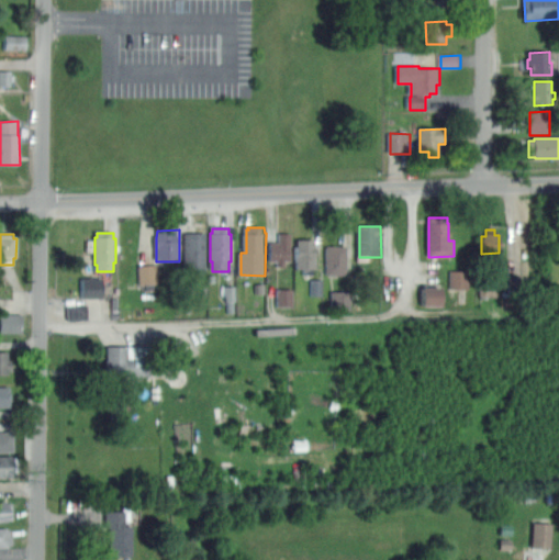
[(287,262),(287,270),(281,270),(281,262),(274,262),(274,244),(281,244),(281,235),(292,234),(293,262),(287,262)]
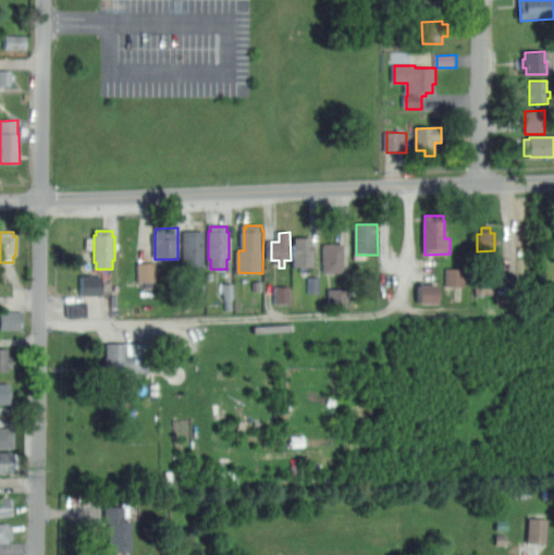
[(206,233),(205,269),(185,269),(185,233),(206,233)]
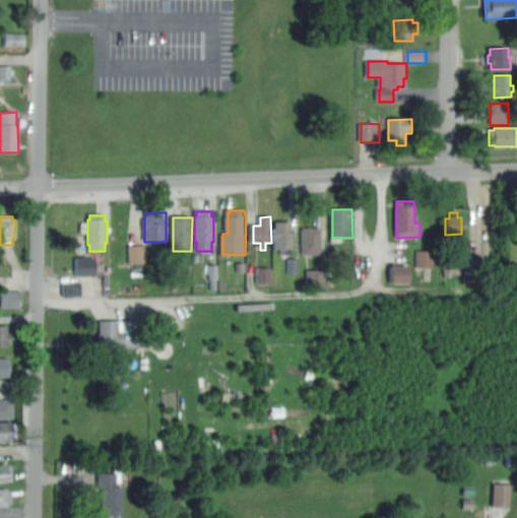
[(291,230),(292,230),(292,250),(289,250),(289,255),(281,255),(281,251),(274,251),(274,230),(275,230),(275,224),(291,224),(291,230)]
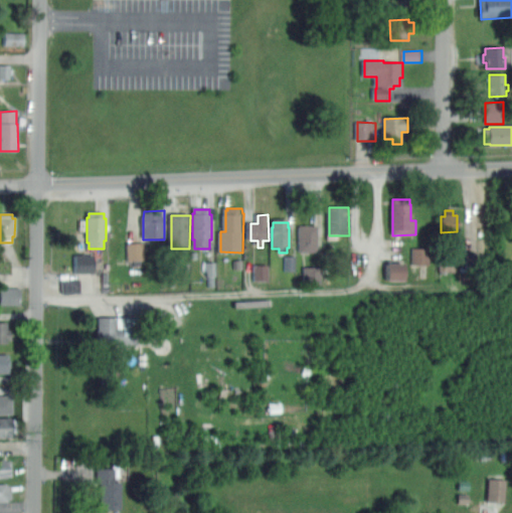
[(318,252),(299,252),(299,226),(318,226),(318,252)]
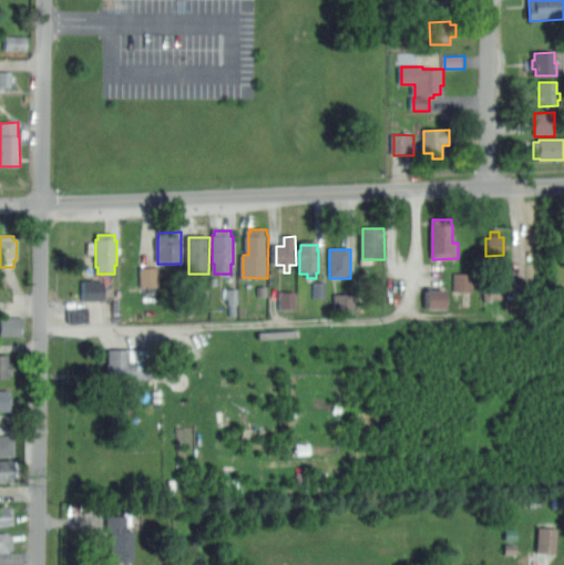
[(160,267),(141,267),(141,288),(161,287),(160,267)]
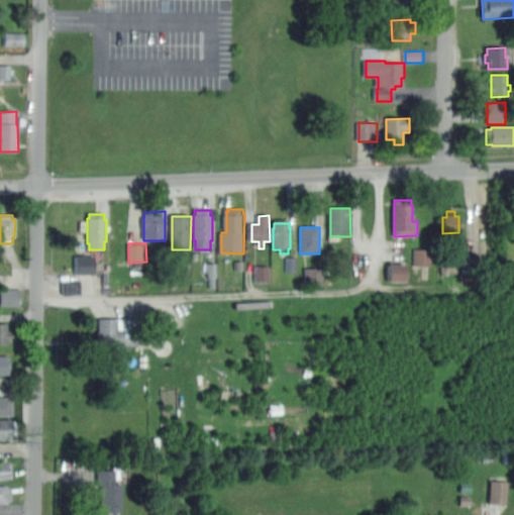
[(433,248),(414,249),(415,268),(433,268),(433,248)]
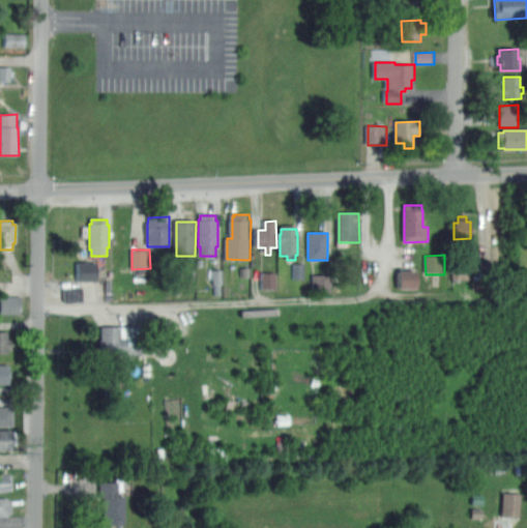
[(77,263),(78,282),(100,282),(99,262),(77,263)]
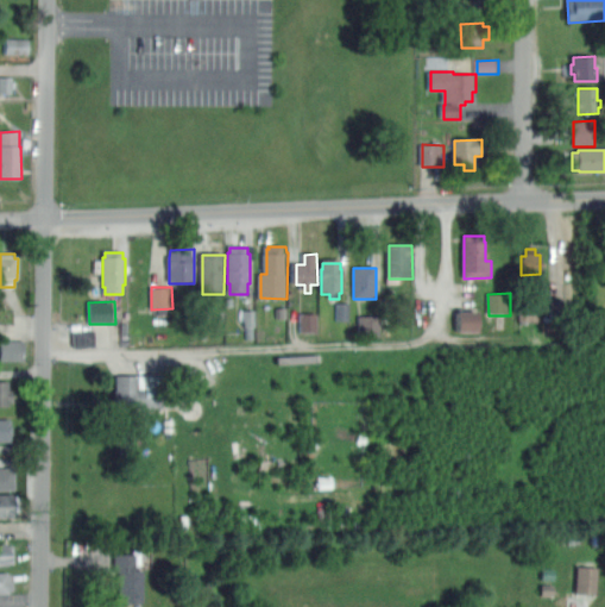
[(484,312),(458,313),(459,333),(484,333),(484,312)]
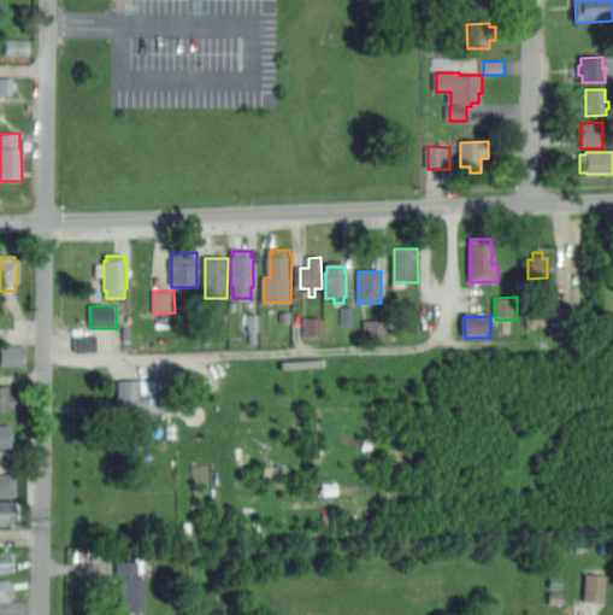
[(324,338),(324,318),(307,318),(307,338),(324,338)]
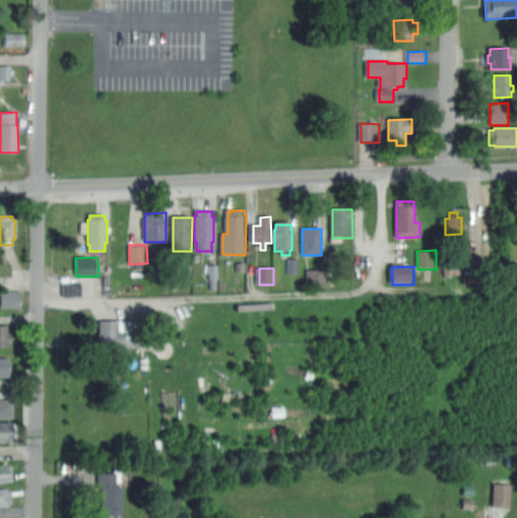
[(66,297),(83,297),(82,283),(66,284),(66,297)]
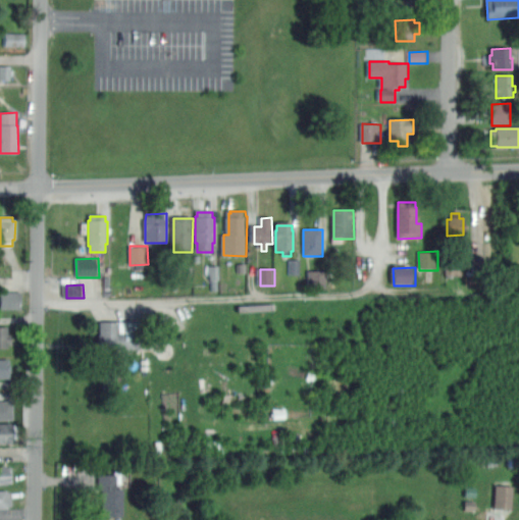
[(141,351),(98,350),(98,335),(100,335),(100,323),(125,323),(125,333),(141,333),(141,351)]
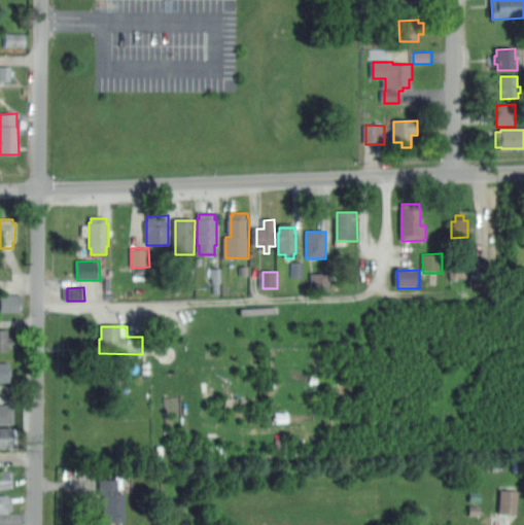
[(0,352),(0,330),(7,330),(7,338),(11,338),(12,347),(8,347),(8,352),(0,352)]
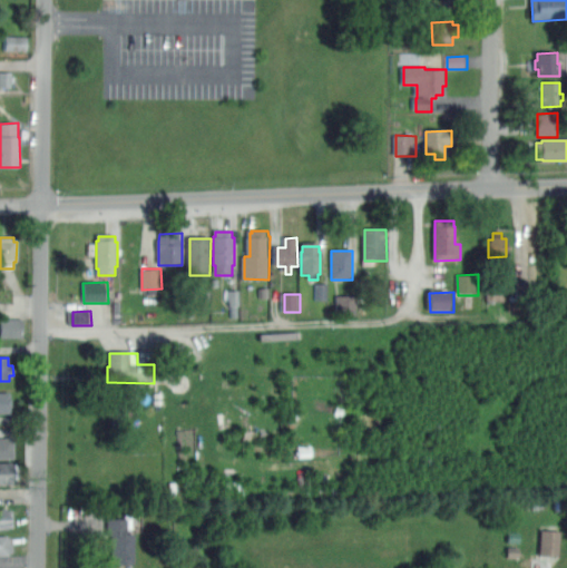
[(0,414),(0,393),(11,393),(11,414),(0,414)]
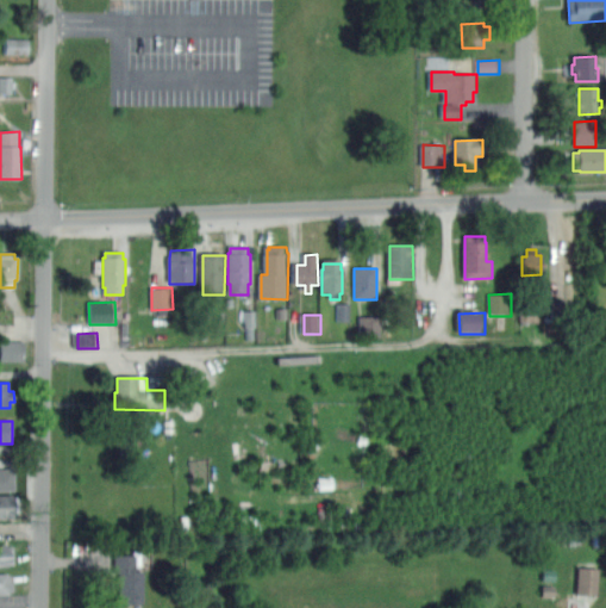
[(0,491),(0,470),(16,470),(17,491),(0,491)]
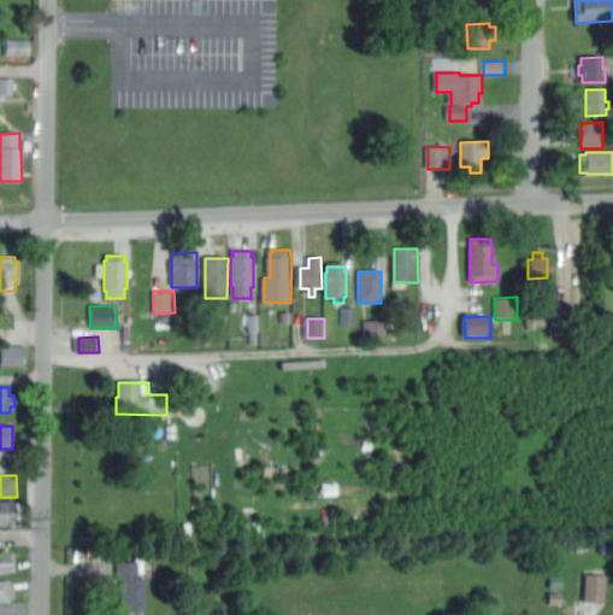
[(0,526),(0,502),(15,502),(15,504),(19,504),(19,517),(15,517),(15,526),(0,526)]
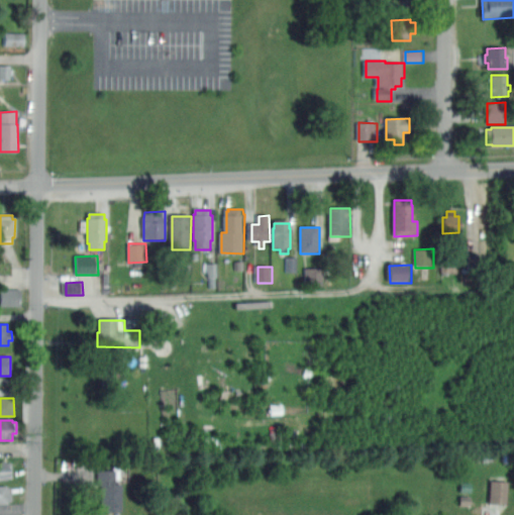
[(0,480),(0,464),(12,464),(13,480),(0,480)]
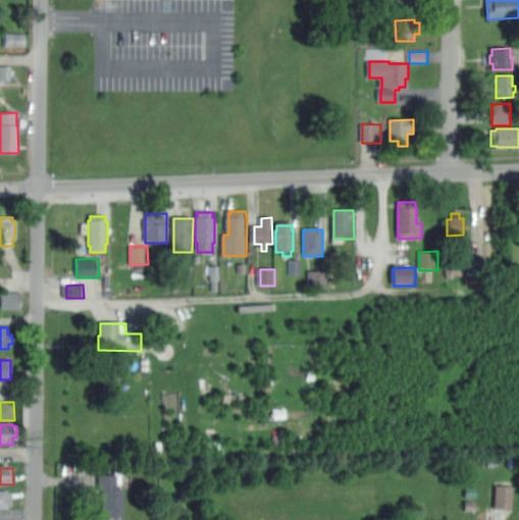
[(102,518),(101,490),(99,490),(99,476),(116,475),(116,489),(121,489),(122,517),(102,518)]
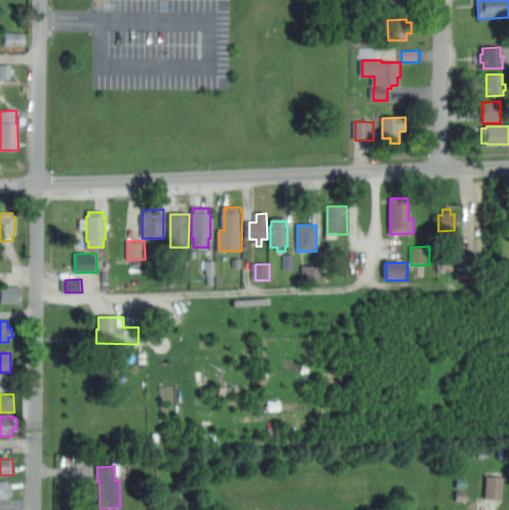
[(487,498),(505,499),(506,476),(487,476),(487,498)]
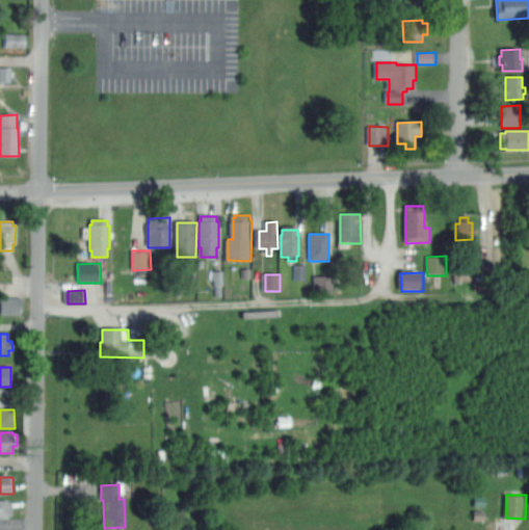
[(0,520),(0,501),(8,501),(8,503),(14,503),(14,517),(8,518),(8,520),(0,520)]
